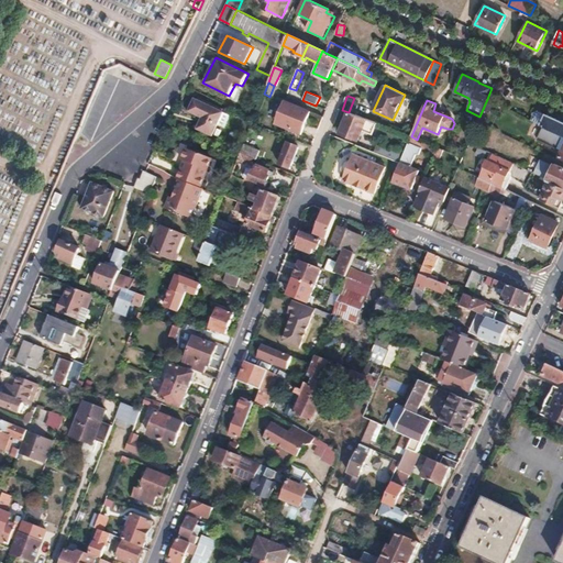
[(195,101),(189,114),(202,120),(197,131),(212,139),(223,114),(195,101)]
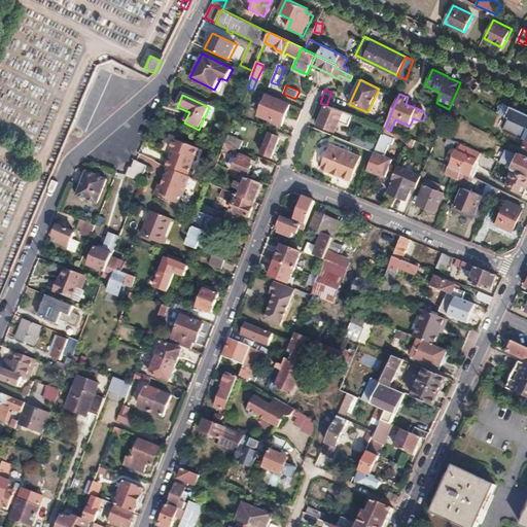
[(267,96),(258,117),(282,126),(290,105),(267,96)]
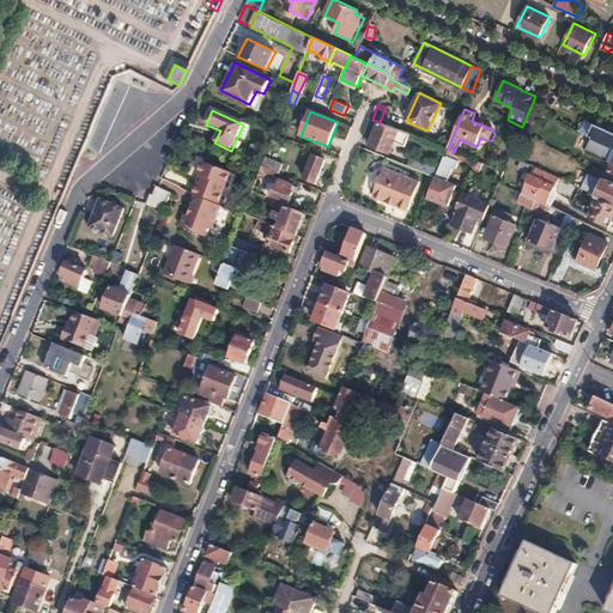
[(580,131),(589,135),(594,123),(584,120),(580,131)]
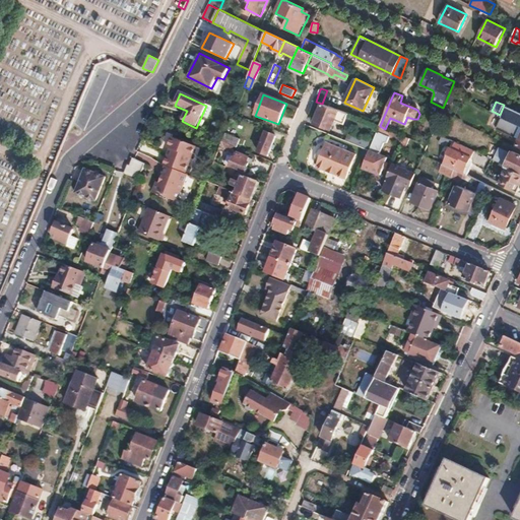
[(347,114),(323,104),(315,122),(324,126),(331,129),(334,120),(343,124),(347,114)]
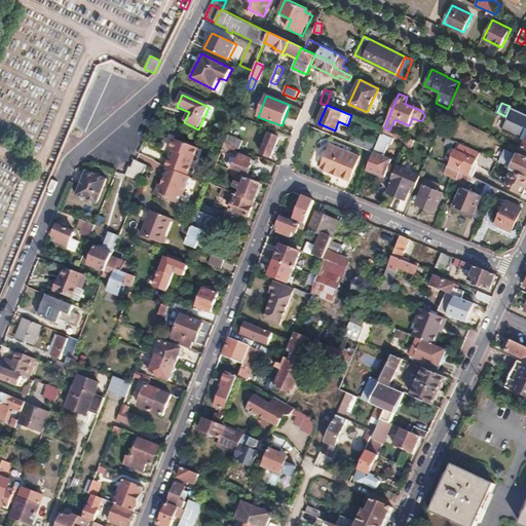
[(525,113),(510,106),(505,116),(510,118),(517,121),(525,125),(525,113)]
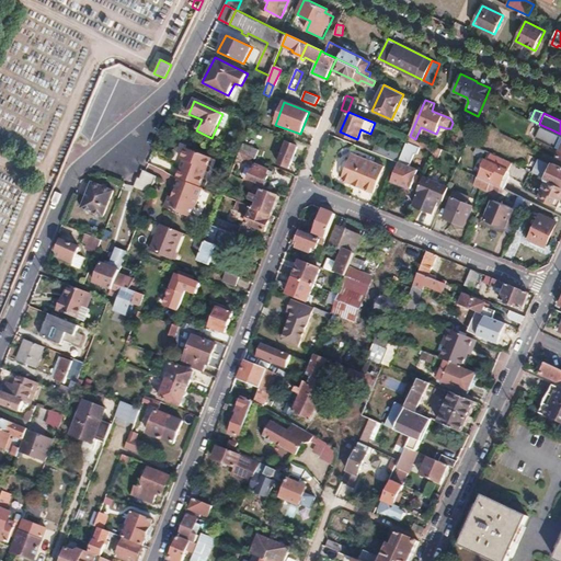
[(558,156),(560,157),(560,134),(551,129),(544,126),(537,139),(557,149),(560,150),(558,156)]
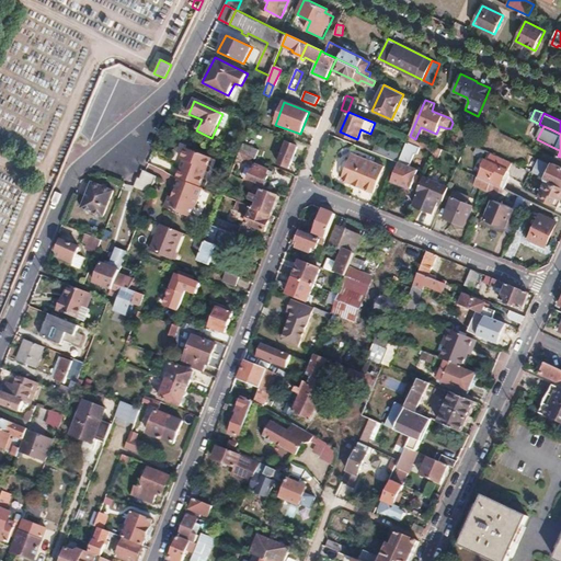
[(399,161),(391,180),(411,187),(418,170),(409,165),(414,155),(418,155),(420,148),(434,153),(436,147),(415,139),(410,136),(401,156),(399,161)]
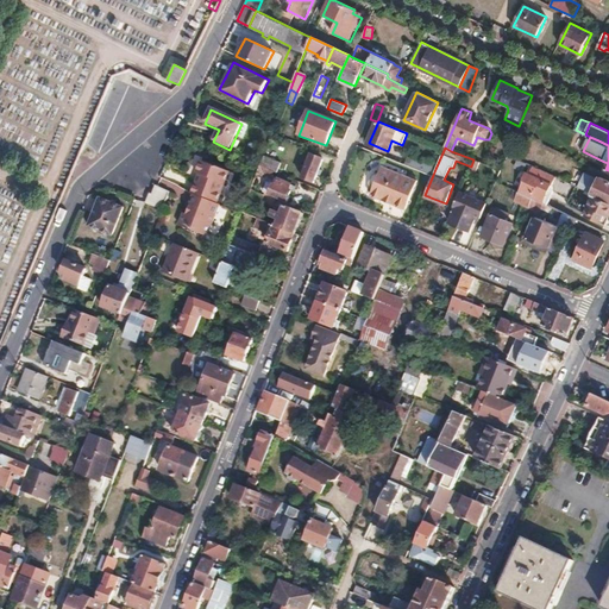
[(263,157),(259,167),(275,173),(277,174),(281,164),(263,157)]
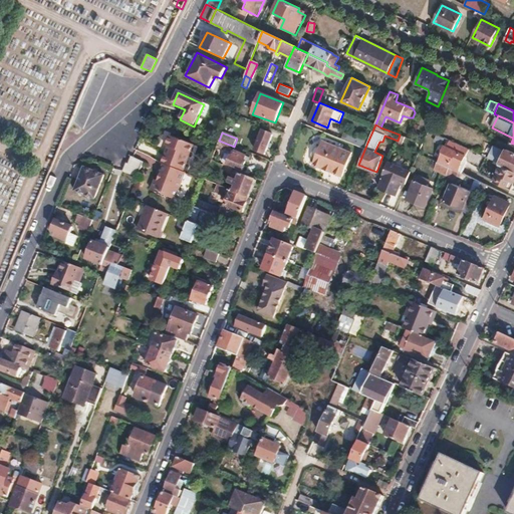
[(263,133),(256,151),(264,155),(272,136),(263,133)]
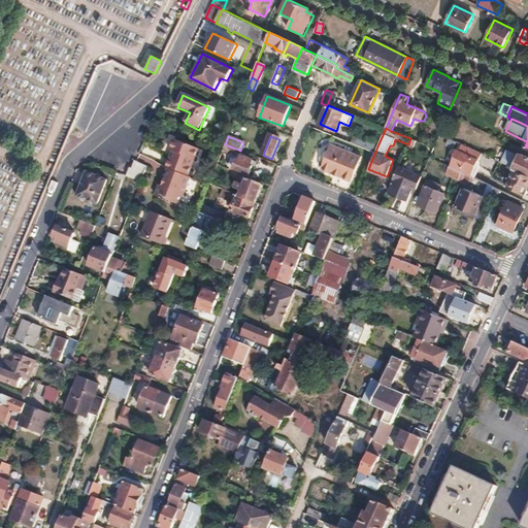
[(355,137),(353,142),(375,152),(377,146),(355,137)]
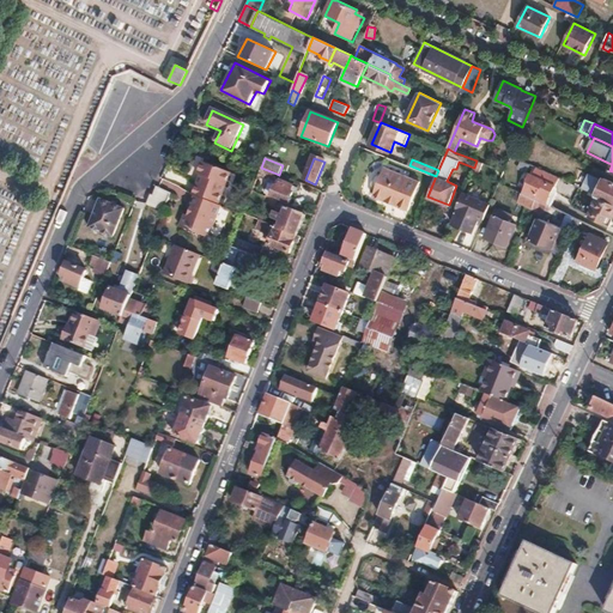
[(196,184),(193,195),(195,196),(218,206),(230,174),(205,163),(200,176),(202,177),(200,186),(196,184)]
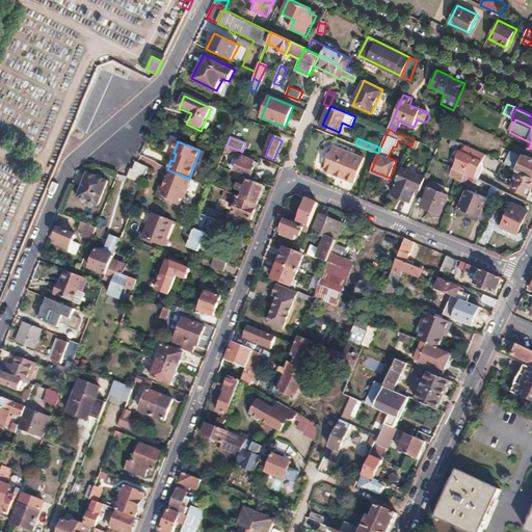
[(224,151),(218,166),(224,168),(231,153),(238,156),(238,155),(240,151),(227,145),(224,151)]
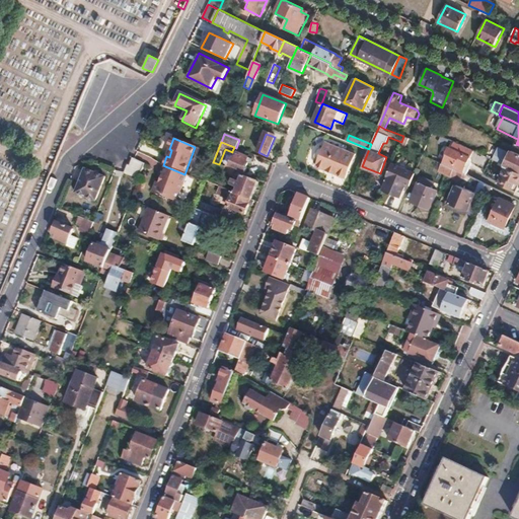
[(317,150),(315,156),(317,161),(315,166),(328,171),(329,169),(334,170),(332,173),(346,178),(356,154),(325,142),(323,146),(317,150)]
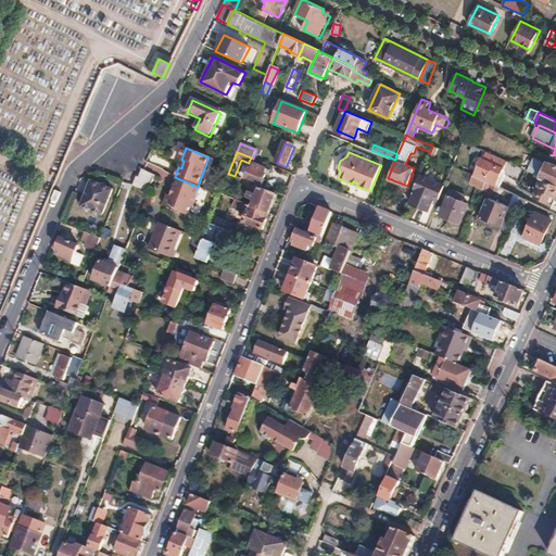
[(487,181),(500,188),(502,182),(501,177),(504,169),(508,162),(487,152),(483,160),(480,159),(478,163),(478,167),(474,176),(475,176),(487,181)]
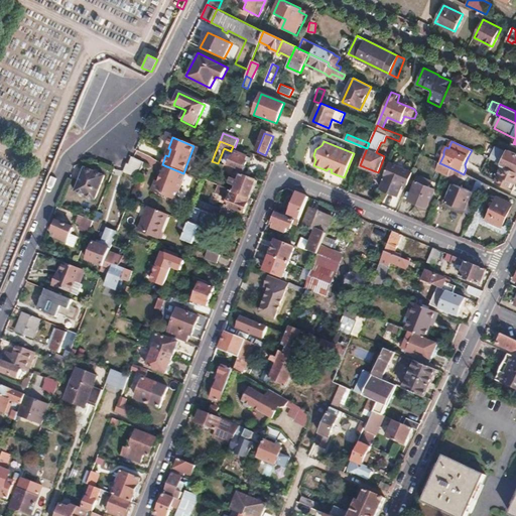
[(233,146),(231,150),(234,151),(247,156),(249,152),(235,147),(233,146)]
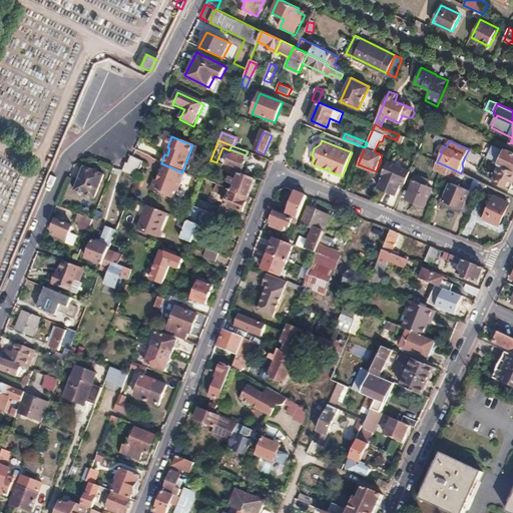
[(493,147),(488,158),(501,164),(512,169),(512,153),(506,150),(505,152),(493,147)]
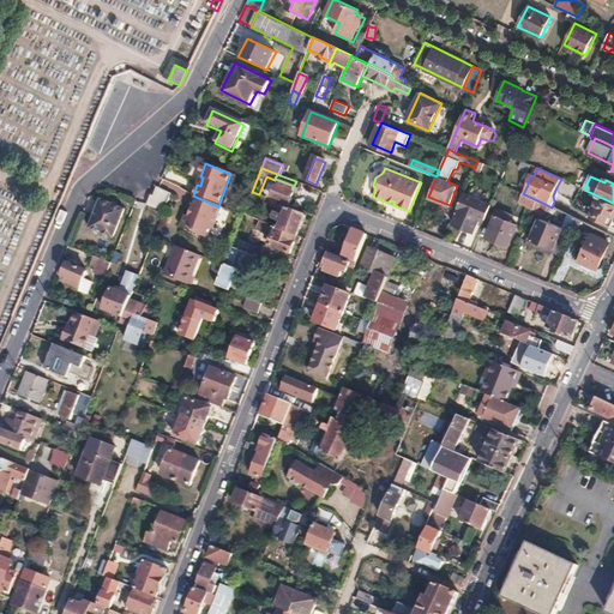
[(271,185),(268,196),(289,204),(294,193),(290,193),(294,186),(278,180),(275,186),(271,185)]
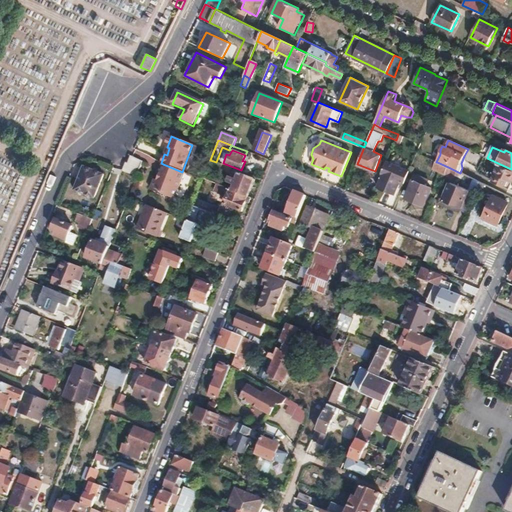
[(125,163),(122,171),(137,177),(143,161),(131,156),(127,164),(125,163)]
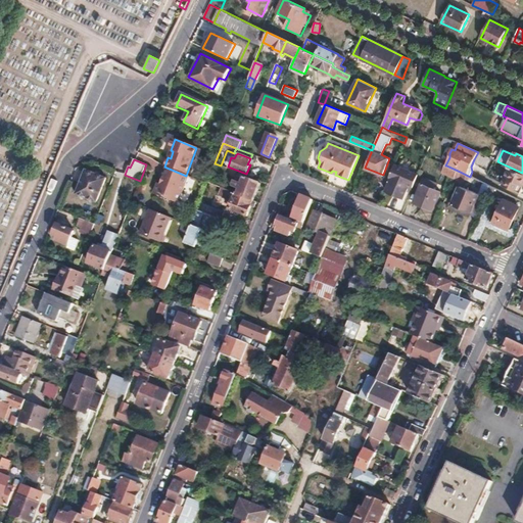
[(215,163),(211,171),(221,175),(223,172),(224,167),(221,165),(215,163)]
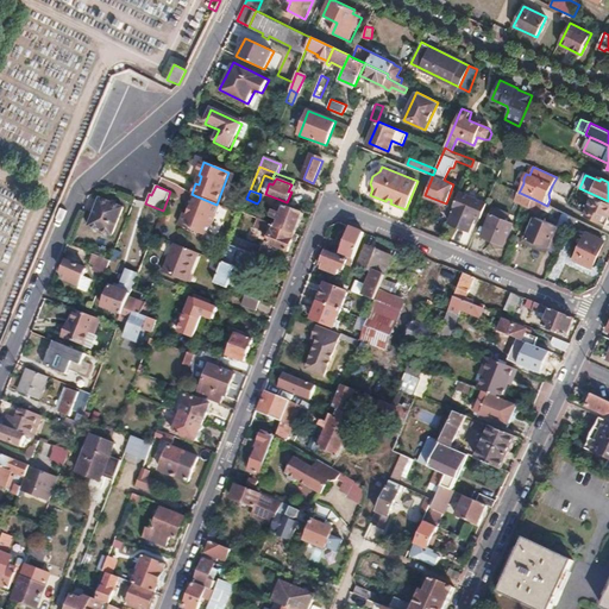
[(456,207),(450,221),(470,231),(475,219),(470,218),(472,214),(482,218),(488,203),(460,192),(454,207),(456,207)]
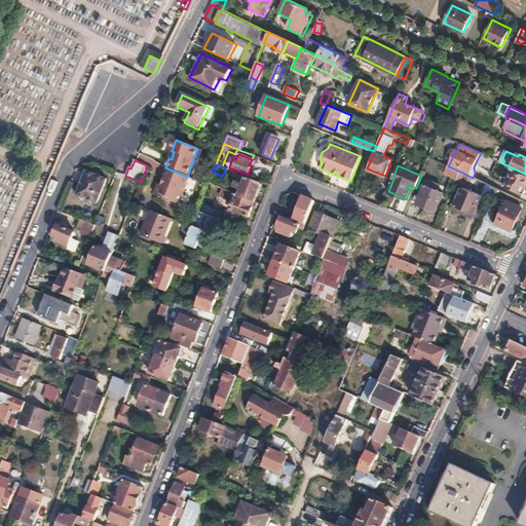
[(449,166),(446,173),(457,179),(460,172),(449,166)]
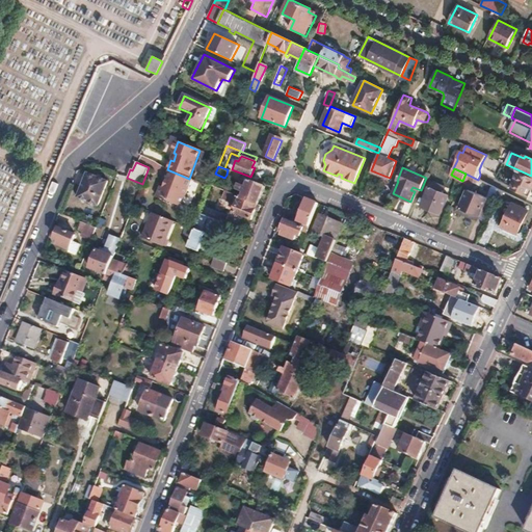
[(228,169),(227,175),(239,179),(241,175),(228,169)]
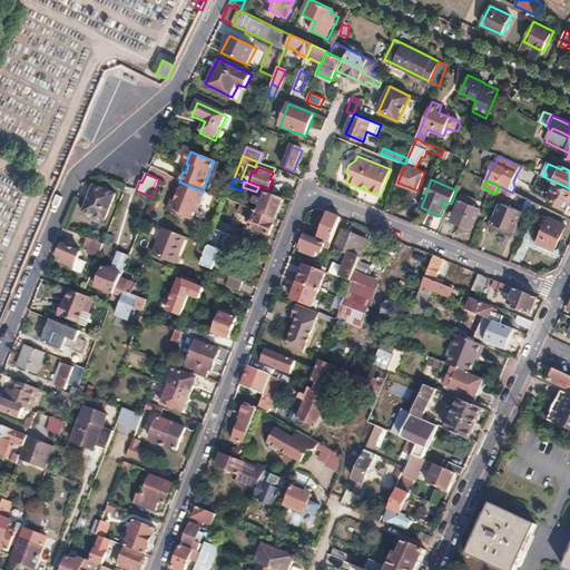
[(175,202),(170,213),(194,222),(205,193),(203,192),(182,183),(178,193),(180,194),(177,202),(175,202)]
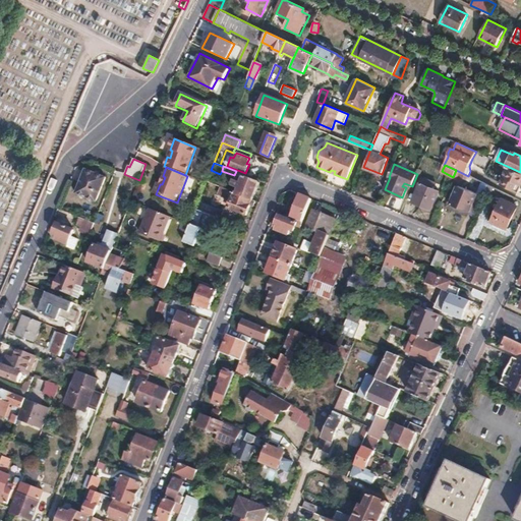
[(520,172),(509,167),(501,184),(519,192),(520,188),(520,172)]
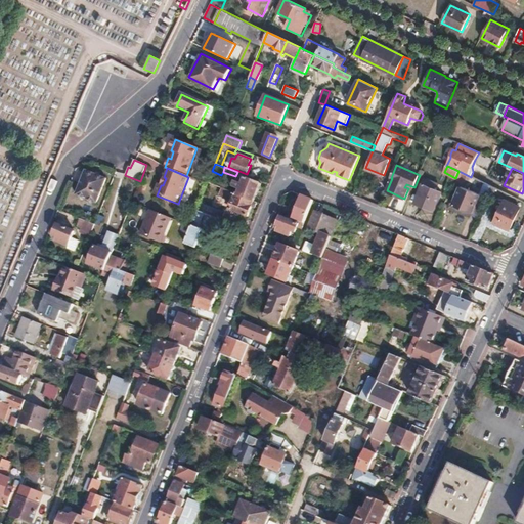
[(86,171),(77,194),(97,203),(106,179),(86,171)]
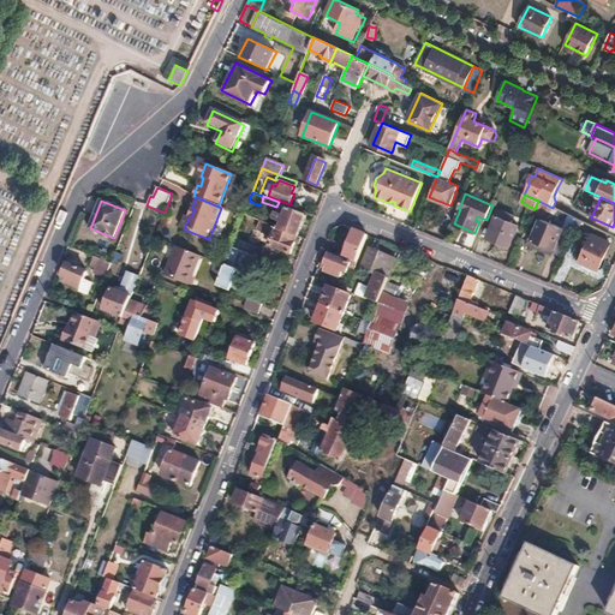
[(538,201),(535,209),(550,216),(554,208),(553,208),(538,201)]
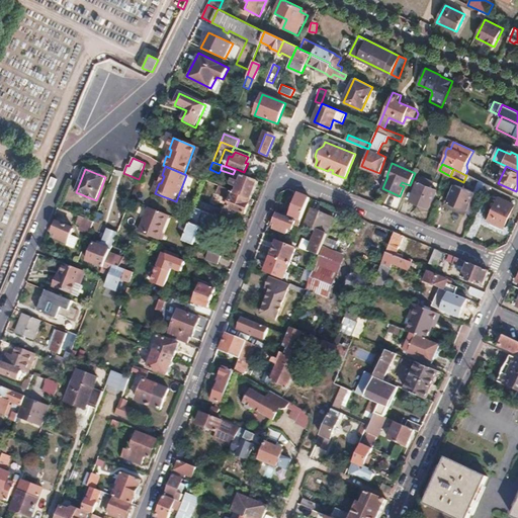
[(233,179),(231,185),(238,188),(236,193),(251,199),(258,183),(243,176),(240,182),(233,179)]
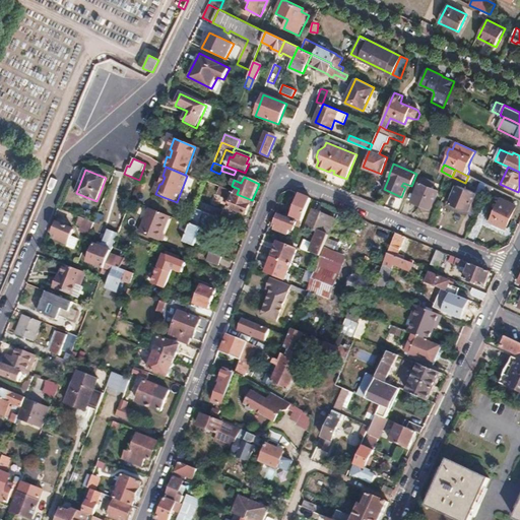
[(425,178),(421,184),(435,189),(437,183),(425,178)]
